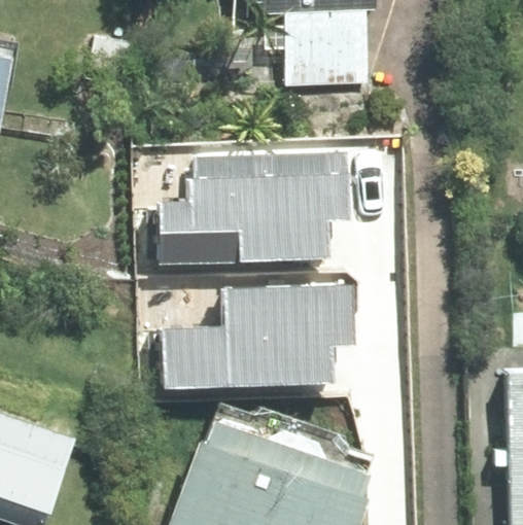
[(242,0),(243,13),(282,12),(284,85),(368,82),(365,9),(379,8),(378,0),(242,0)]
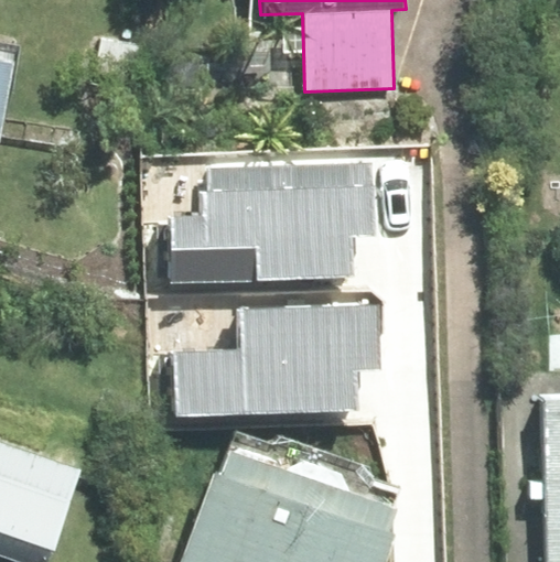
[(175,225),(179,283),(346,278),(345,238),(373,238),(369,171),(219,176),(221,223),(175,225)]
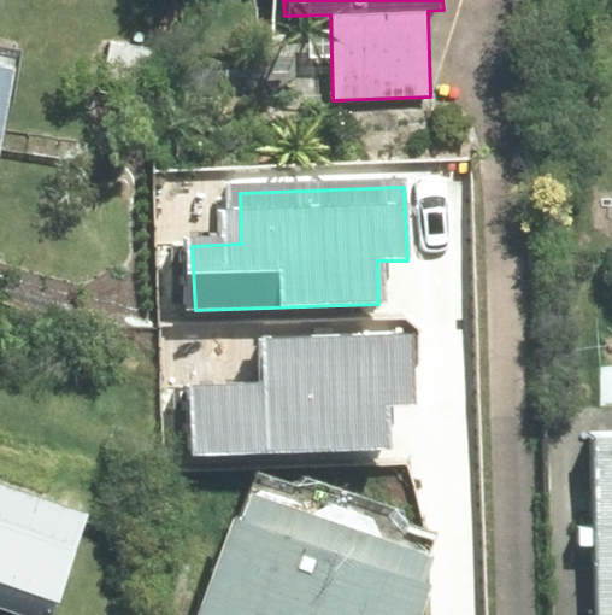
[(210,392),(212,457),(395,450),(394,408),(424,406),(422,334),(257,340),(259,391),(210,392)]
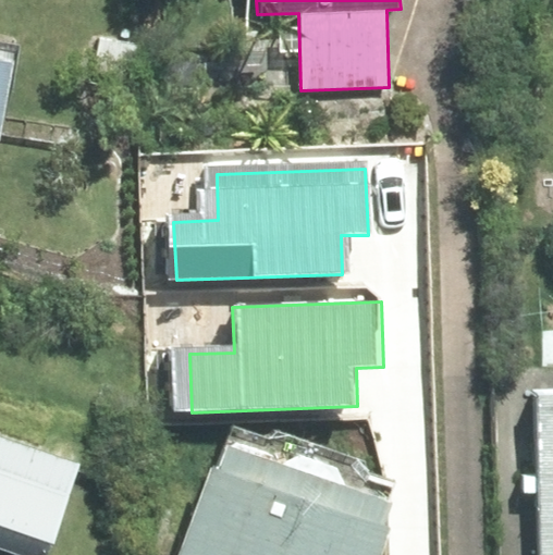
[(552,390),(533,391),(537,554),(552,554),(552,390)]
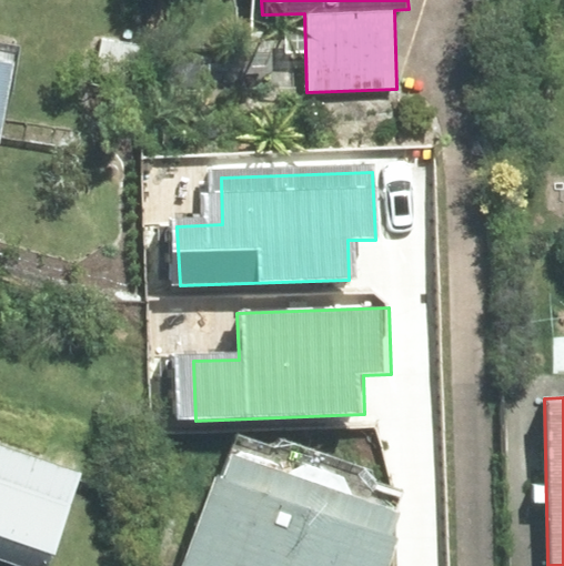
[(0,558),(20,565),(40,565),(73,476),(0,450),(0,558)]
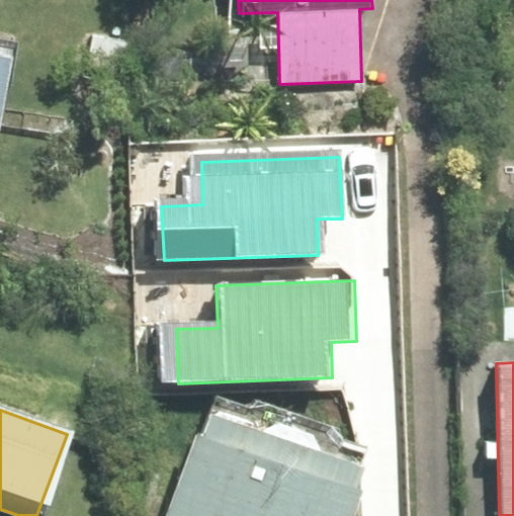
[(342,515),(360,464),(203,411),(168,515),(342,515)]
